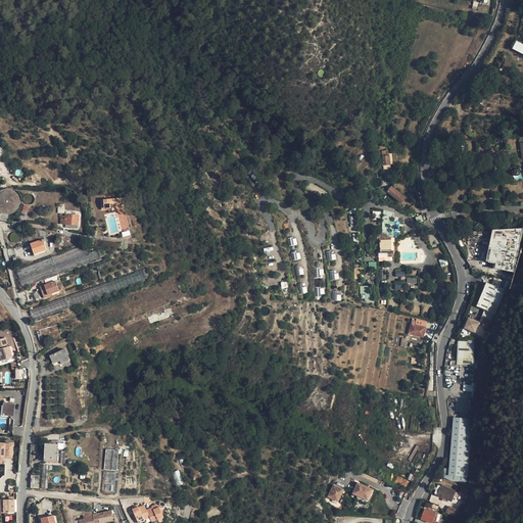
[(522,43),(516,40),(512,49),(522,54),(522,43)]
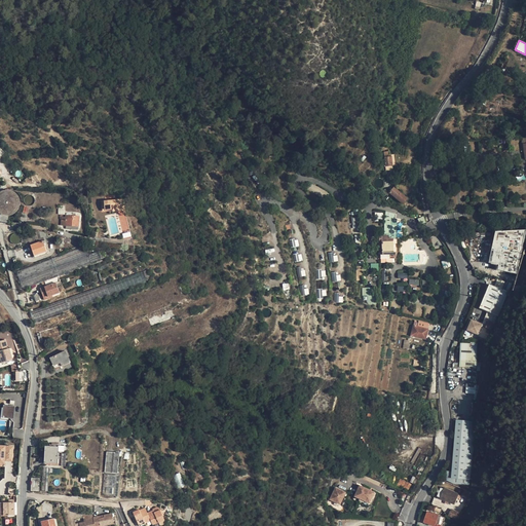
[(407,198),(393,187),(389,192),(403,203),(407,198)]
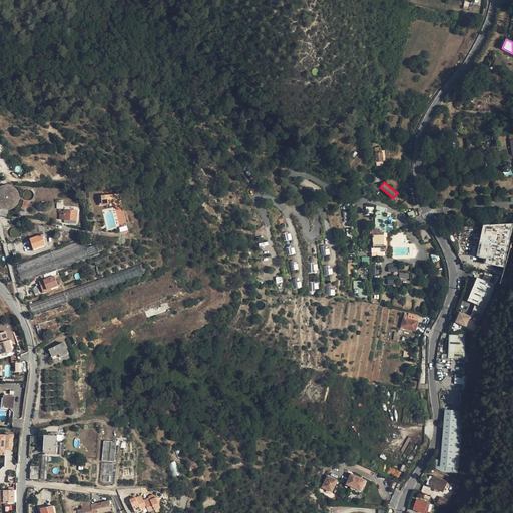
[(0,207),(1,209),(0,213),(0,214),(7,216),(8,210),(10,209),(13,208),(15,207),(17,205),(18,203),(19,201),(20,198),(19,195),(19,193),(18,190),(16,188),(14,187),(12,185),(9,185),(6,184),(4,185),(1,186),(0,186),(0,207)]
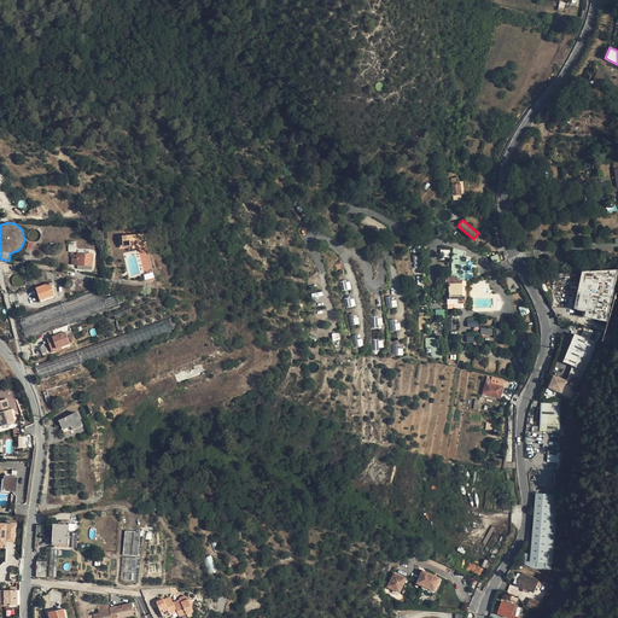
[(146,234),(120,237),(121,248),(133,246),(133,249),(138,248),(141,263),(149,262),(145,248),(147,248),(146,234)]
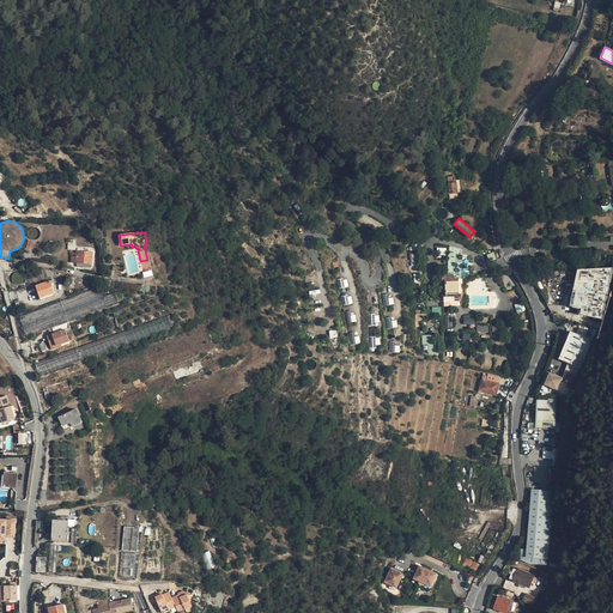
[(87,249),(84,249),(84,252),(78,250),(77,250),(77,252),(76,252),(76,250),(68,250),(67,253),(71,253),(71,255),(72,255),(71,262),(77,263),(91,263),(92,263),(92,252),(87,252),(87,249)]
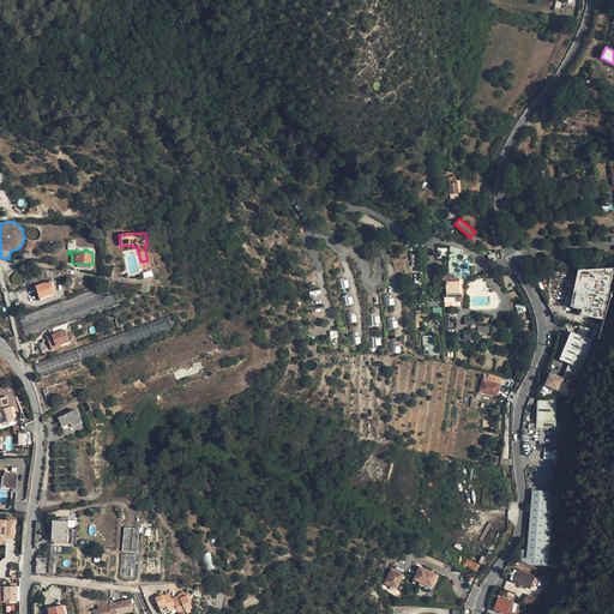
[(453,275),(462,275),(463,256),(459,256),(450,253),(449,253),(449,262),(449,275),(453,275)]
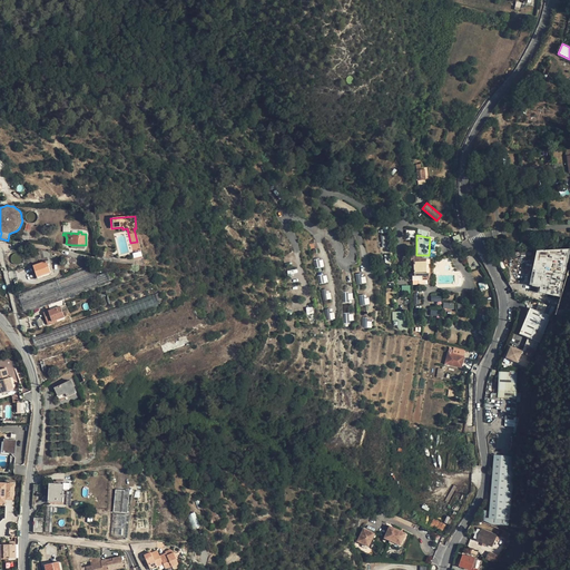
[(140,249),(139,241),(137,242),(130,243),(133,252),(140,249)]
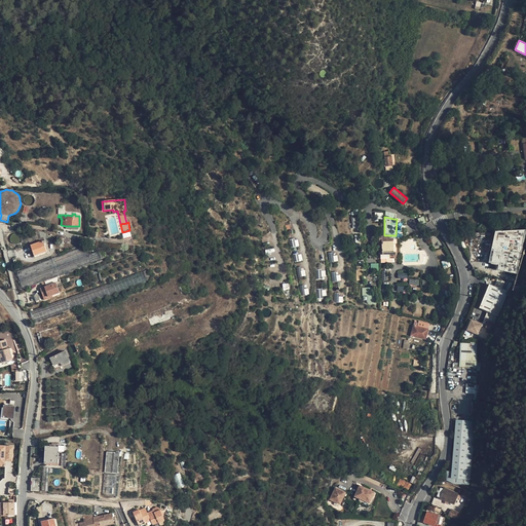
[(517,230),(467,233),(467,238),(490,236),(490,235),(498,234),(498,239),(509,238),(510,252),(510,262),(511,262),(510,273),(519,274),(520,264),(523,261),(523,260),(525,260),(525,256),(525,255),(523,256),(521,230),(520,230),(520,229),(517,229),(517,230)]
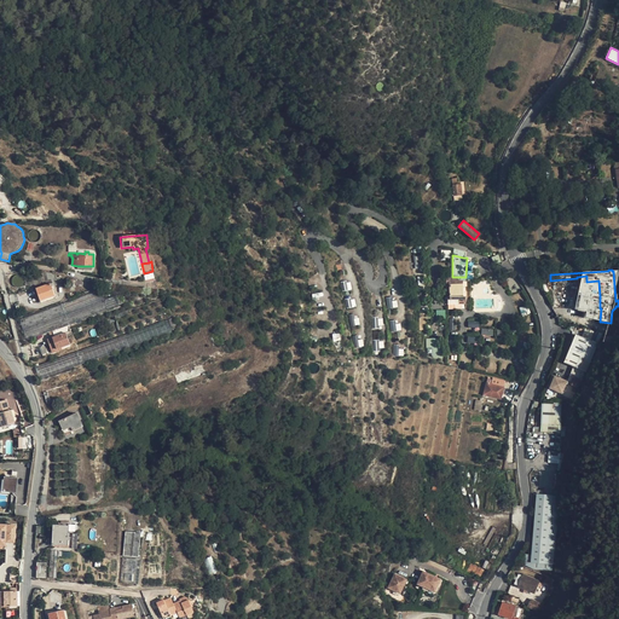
[(152,271),(144,273),(145,283),(155,281),(152,271)]
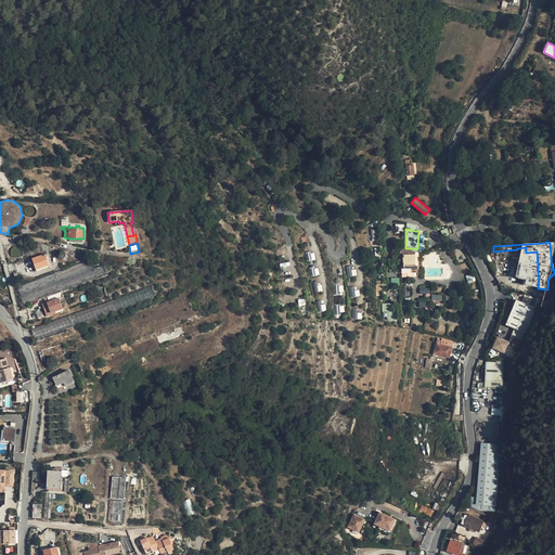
[(411,252),(410,248),(405,248),(400,248),(400,265),(403,265),(403,269),(401,269),(401,272),(410,272),(410,276),(417,276),(417,266),(415,266),(415,252),(411,252)]
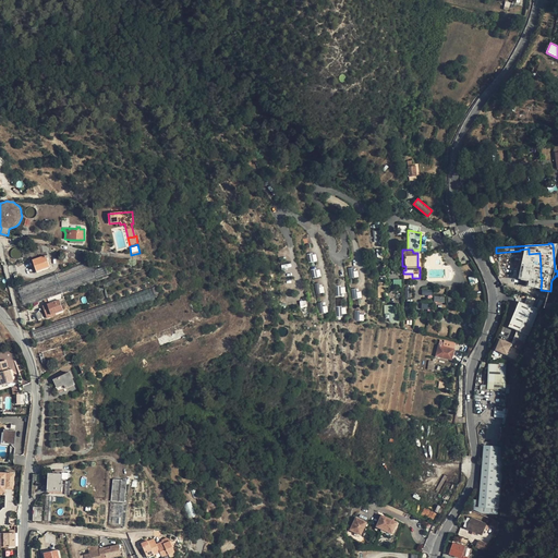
[(529,254),(529,263),(534,268),(541,267),(540,253),(529,254)]
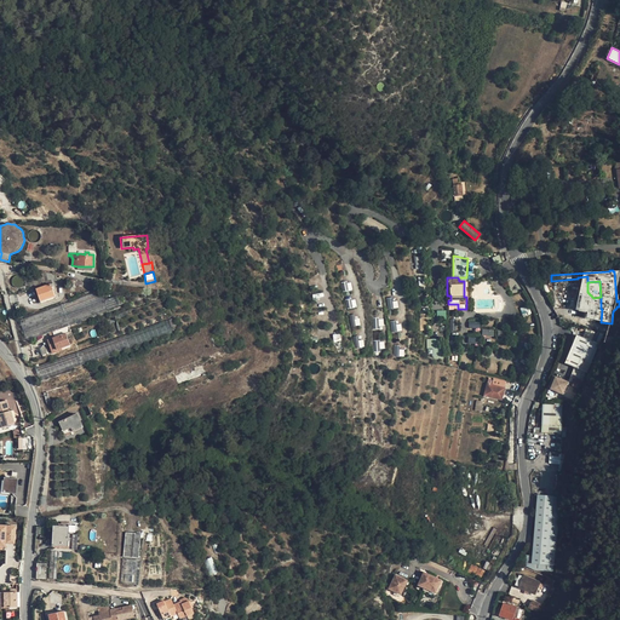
[(41,300),(55,296),(50,285),(36,288),(41,300)]
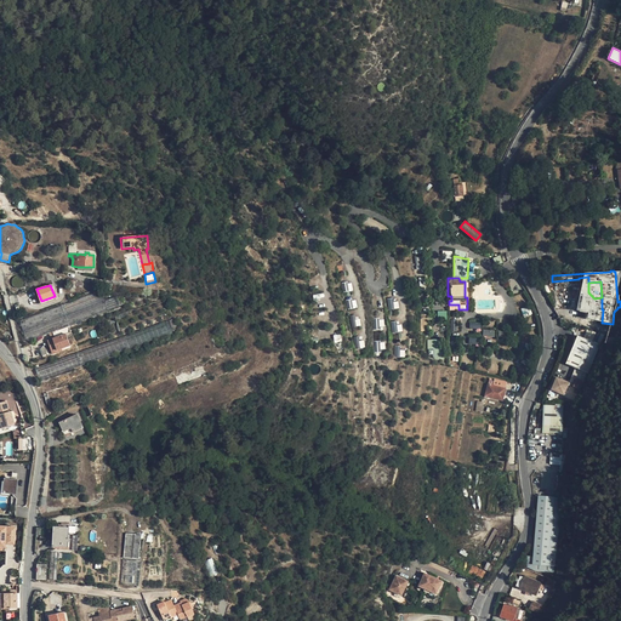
[(399,308),(398,301),(394,302),(393,298),(387,298),(388,309),(399,308)]
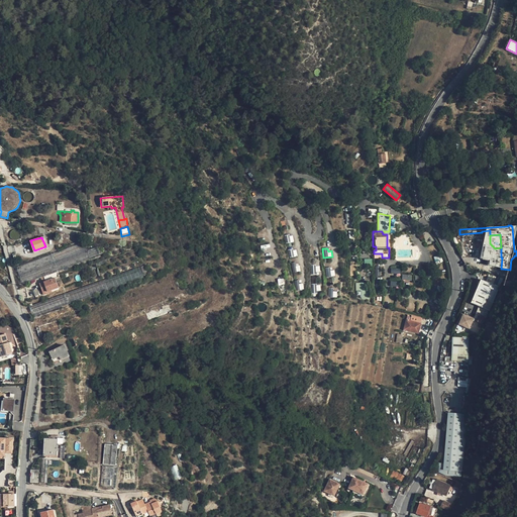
[(82,269),(86,282),(140,263),(136,251),(133,249),(82,269)]
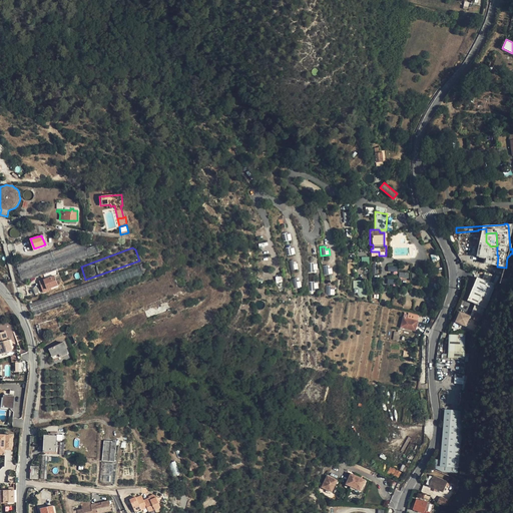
[(291,271),(298,270),(298,264),(293,264),(293,260),(290,261),(291,271)]
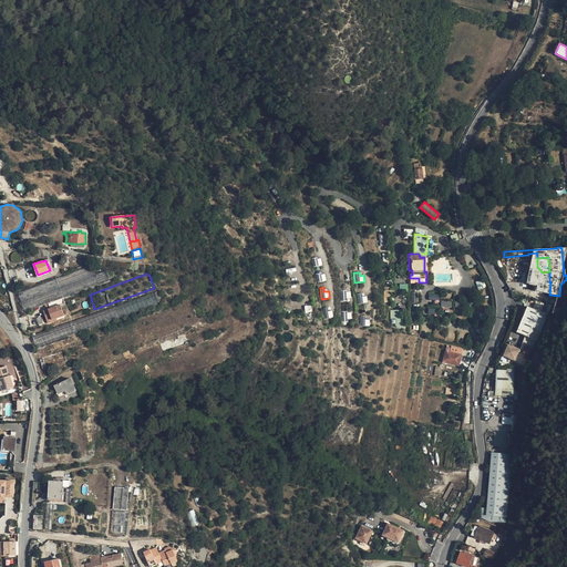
[(368,302),(367,296),(362,297),(361,294),(357,294),(358,303),(368,302)]
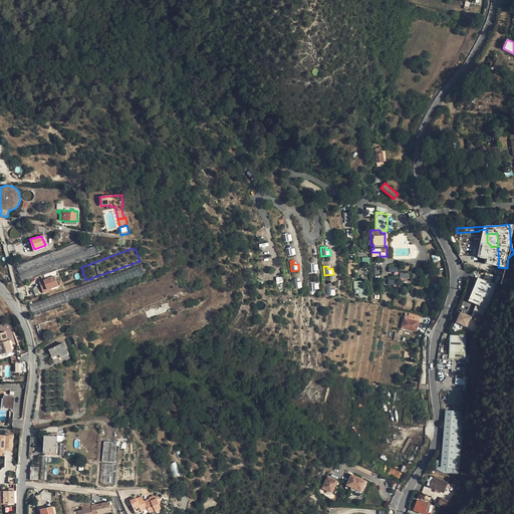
[(57,269),(44,274),(46,278),(55,275),(59,274),(57,269)]
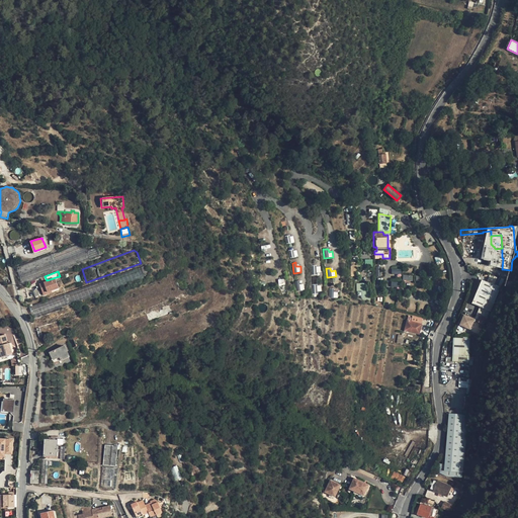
[(44,281),(39,283),(42,291),(47,290),(48,291),(52,289),(59,286),(56,277),(47,280),(47,282),(45,283),(44,281)]
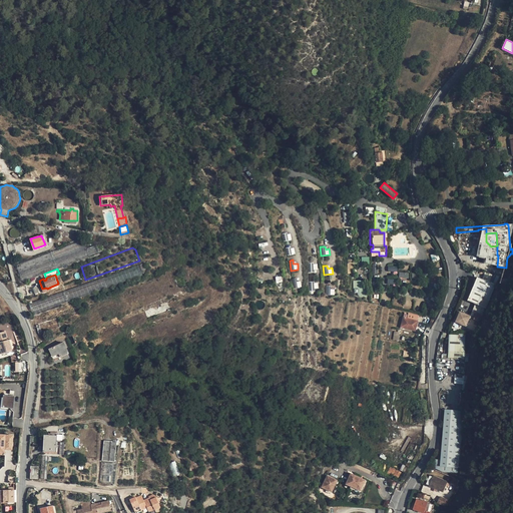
[(477,277),(468,301),(485,308),(495,284),(477,277)]
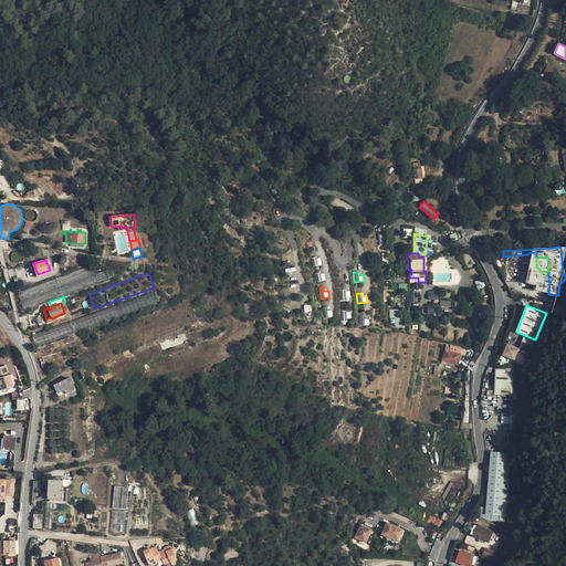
[(327,311),(327,306),(323,307),(324,318),(333,317),(332,310),(327,311)]
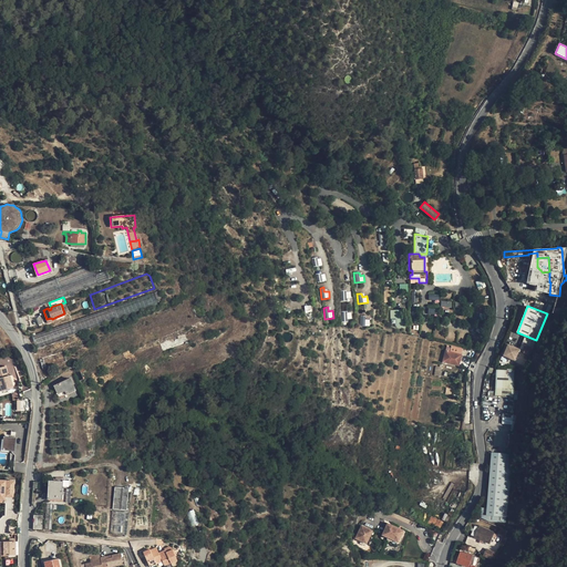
[(511,331),(515,332),(524,310),(519,308),(511,331)]
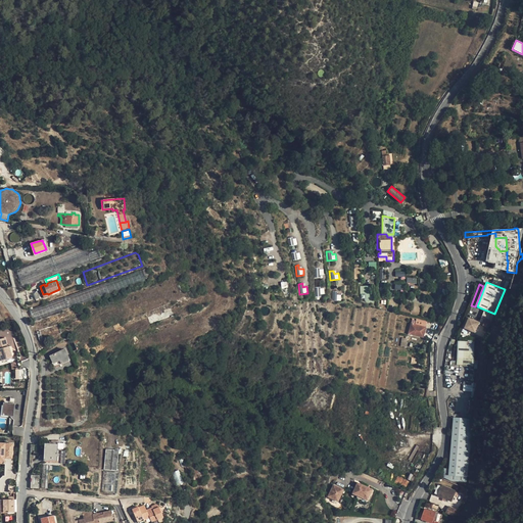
[(370,296),(370,286),(361,286),(361,293),(366,293),(366,302),(374,302),(374,296),(370,296)]
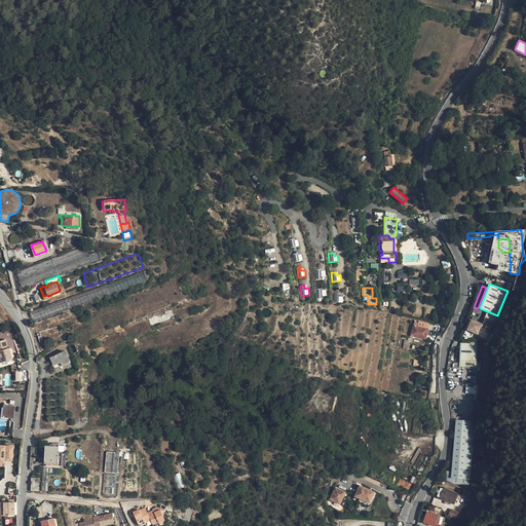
[(326,297),(326,289),(316,290),(317,297),(326,297)]
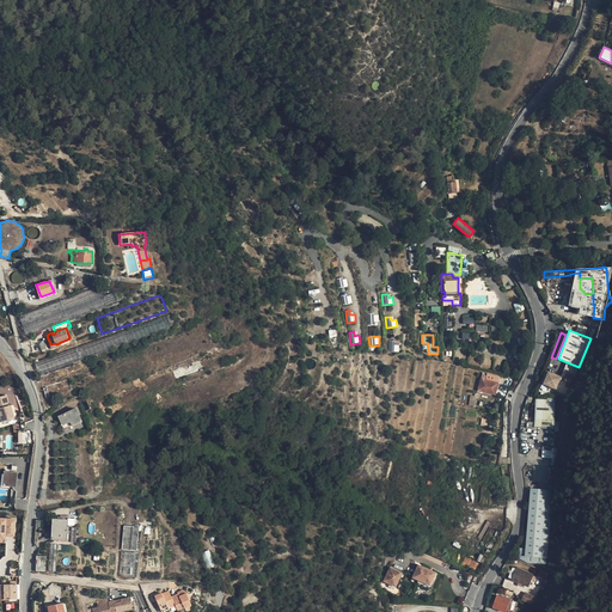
[(172,371),(177,380),(204,369),(201,360),(172,371)]
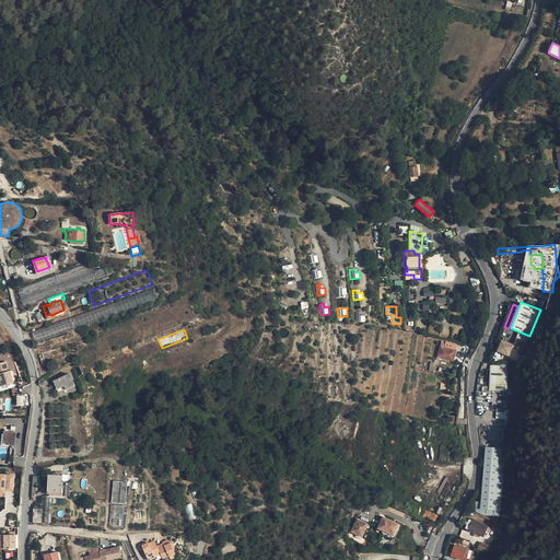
[(502,340),(498,351),(509,356),(513,346),(502,340)]
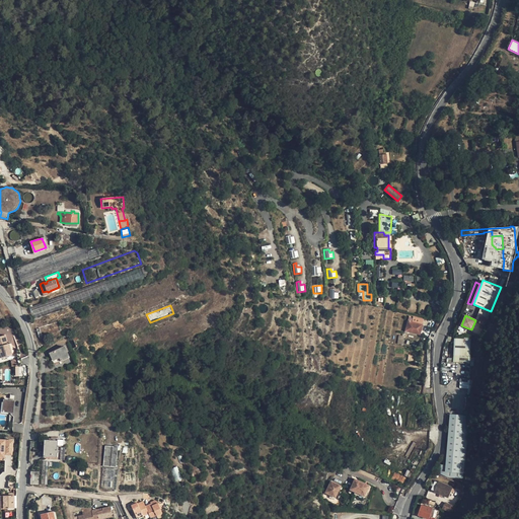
[(420,335),(423,324),(413,322),(414,318),(409,317),(405,330),(420,335)]
